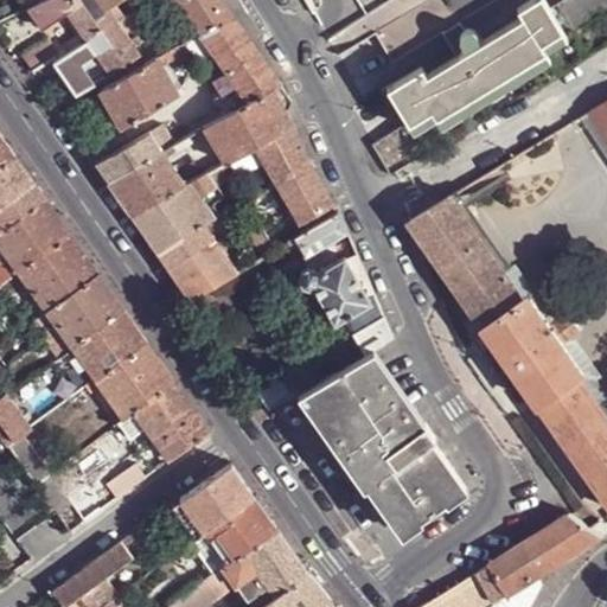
[(40,0),(26,7),(40,27),(69,14),(59,0),(40,0)]
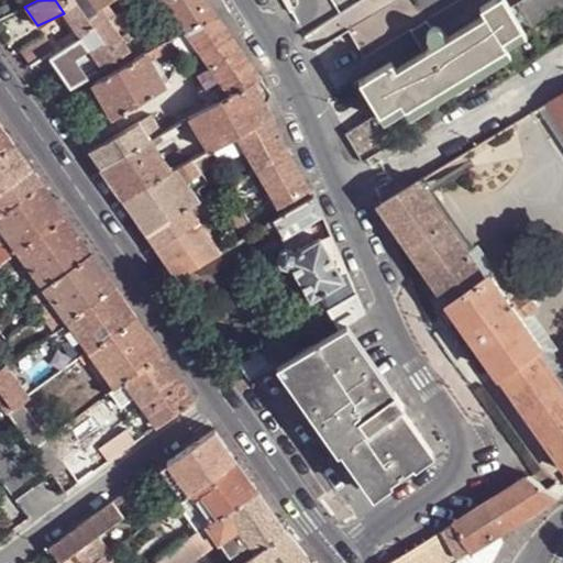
[(55,0),(64,13),(80,35),(106,18),(106,17),(107,15),(102,10),(101,10),(99,8),(94,0),(55,0)]
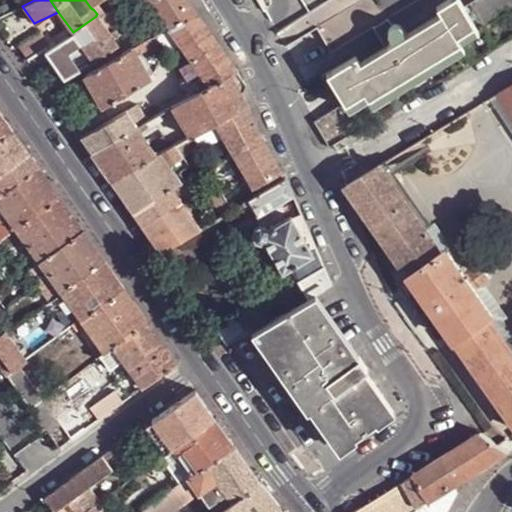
[(195,13),(185,0),(150,0),(170,28),(170,27),(195,13)]
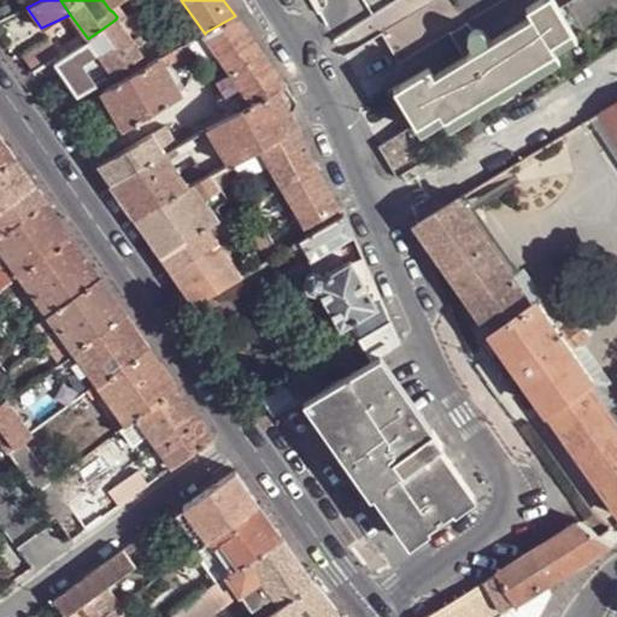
[(441,0),(377,40),(394,68),(475,18),(505,0),(441,0)]
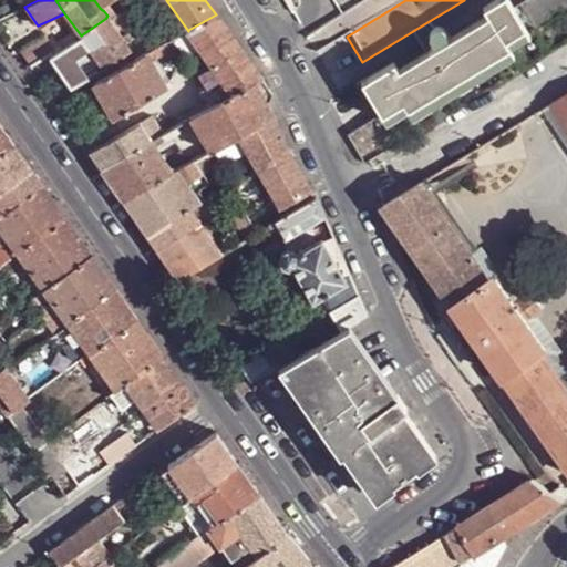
[(511,11),(504,0),(493,0),(451,26),(456,35),(449,39),(436,17),(411,32),(424,54),(428,61),(511,11)]
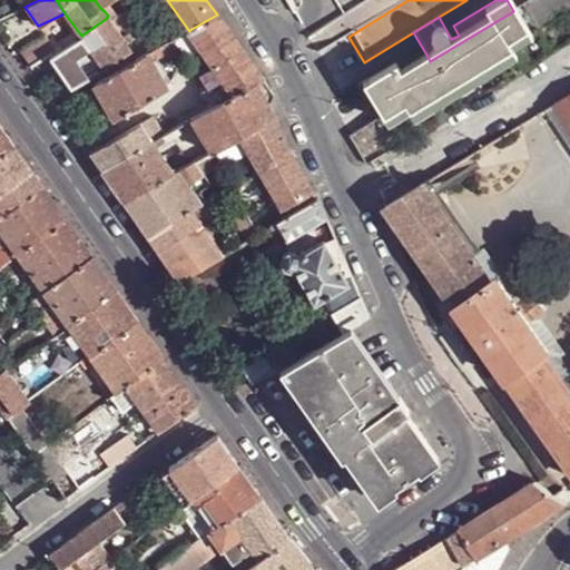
[(569,0),(532,0),(513,11),(528,32),(530,38),(569,12),(569,0)]
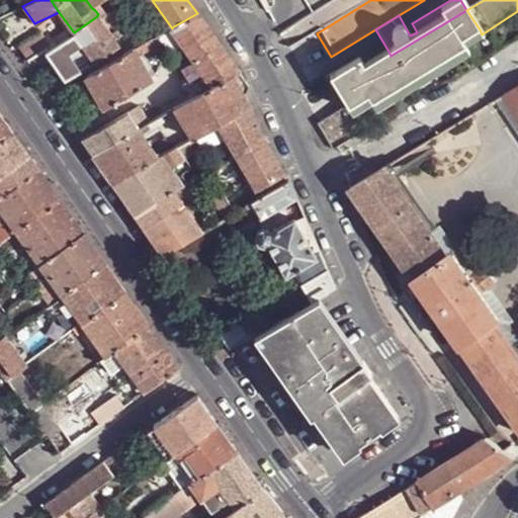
[(103,10),(99,5),(94,9),(98,14),(103,10)]
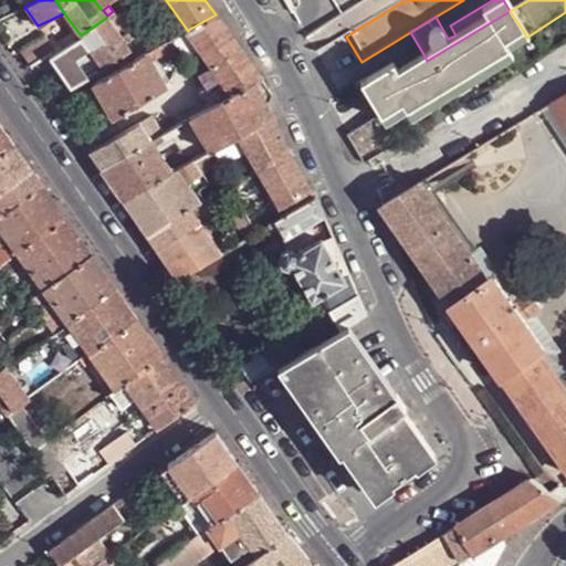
[(398,106),(404,113),(504,52),(501,44),(524,32),(510,11),(427,61),(397,79),(394,72),(389,66),(356,85),(377,118),(398,106)]
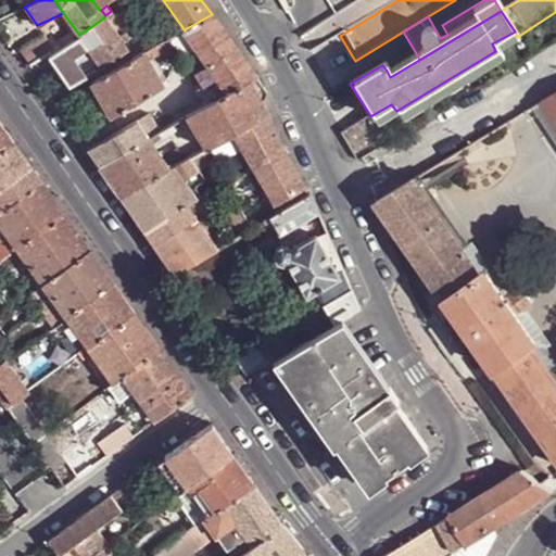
[(212,14),(185,29),(207,62),(228,92),(255,77),(212,14)]
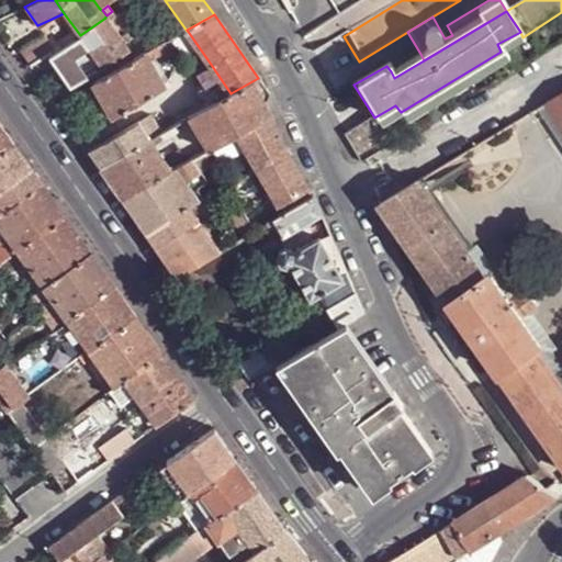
[(80,35),(102,68),(127,51),(127,49),(123,43),(124,43),(120,36),(117,36),(105,18),(80,35)]
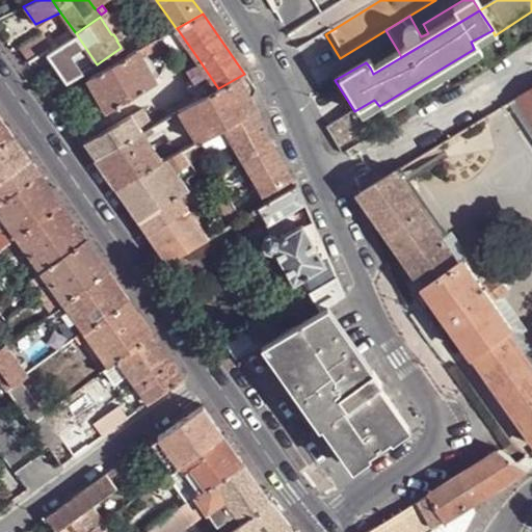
[(123,36),(118,30),(113,34),(117,41),(122,37),(123,36)]
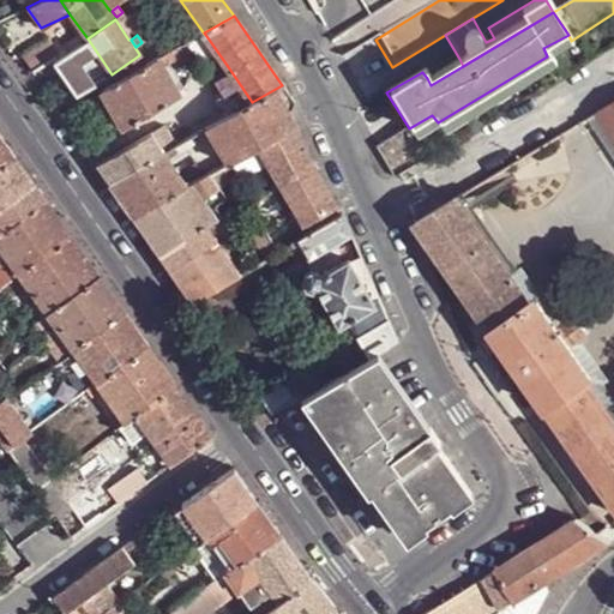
[(543,48),(547,56),(571,41),(569,35),(543,48)]
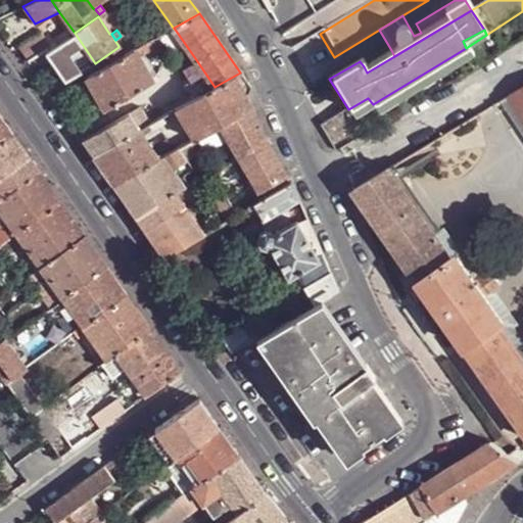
[(18,47),(27,61),(37,54),(50,47),(42,33),(18,47)]
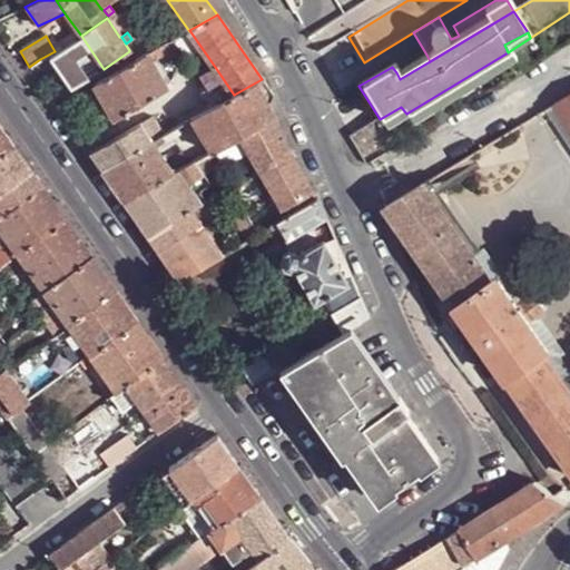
[(81,36),(71,41),(82,57),(96,76),(105,69),(104,69),(81,36)]
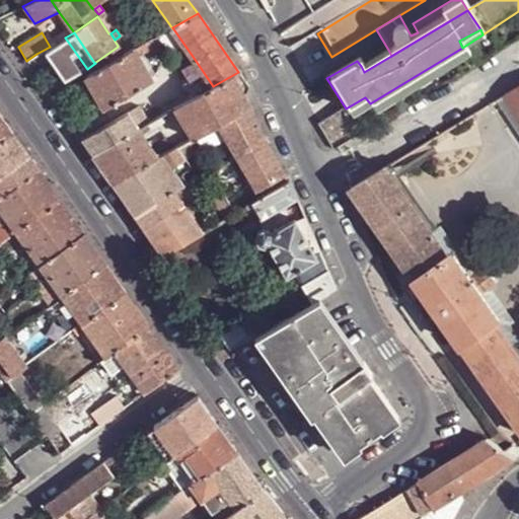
[(138,57),(163,42),(160,34),(134,50),(138,57)]
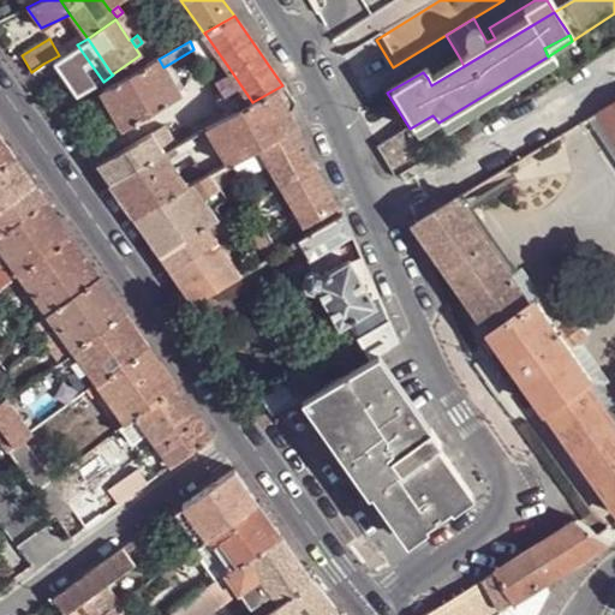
[(145,51),(141,43),(136,47),(135,47),(139,54),(145,51)]
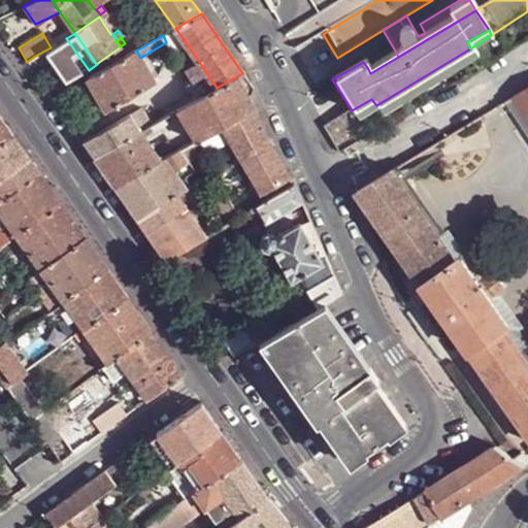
[(51,47),(37,55),(60,88),(89,70),(66,38),(51,47)]
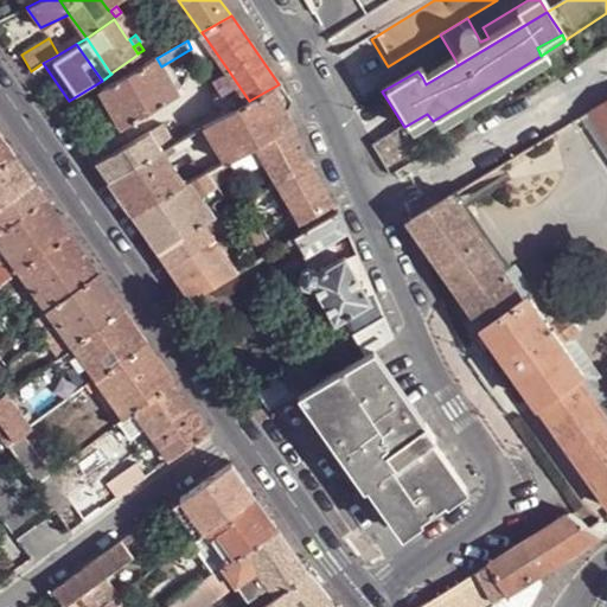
[(433,121),(436,128),(544,63),(541,56),(433,121)]
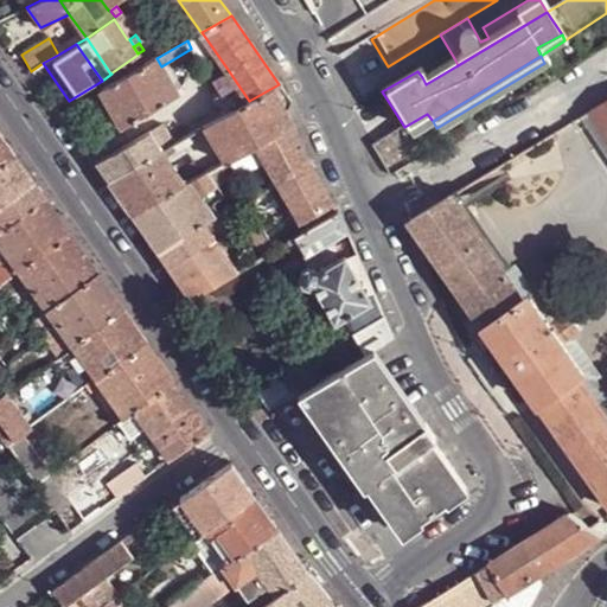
[(179,95),(161,66),(157,58),(101,90),(122,128),(179,95)]
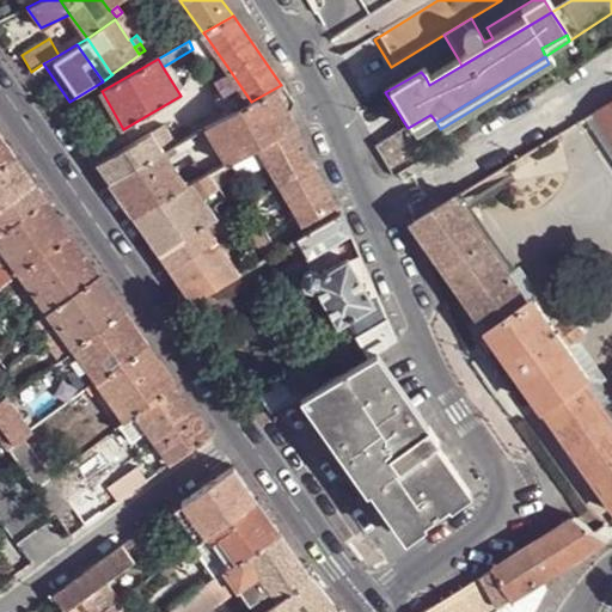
[(458,59),(426,78),(429,85),(461,66),(458,59)]
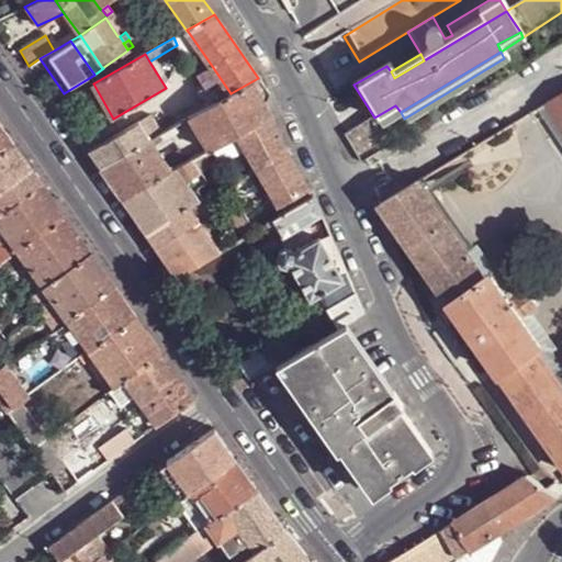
[(204,90),(231,93),(210,63),(194,72),(204,90)]
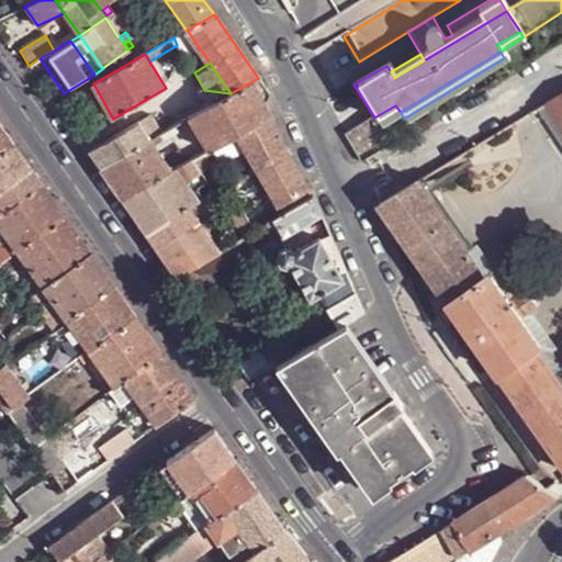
[(263,102),(268,100),(269,98),(268,92),(258,78),(231,93),(190,117),(197,128),(211,150),(239,134),(270,115),(263,102)]
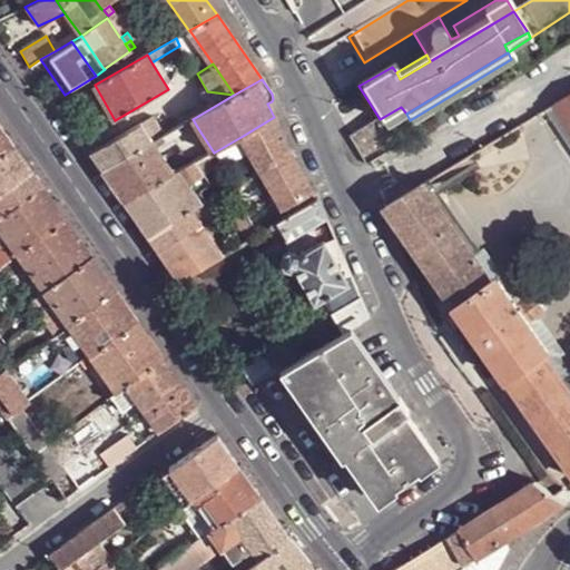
[(373,124),(380,119),(359,86),(353,89),(373,124)]
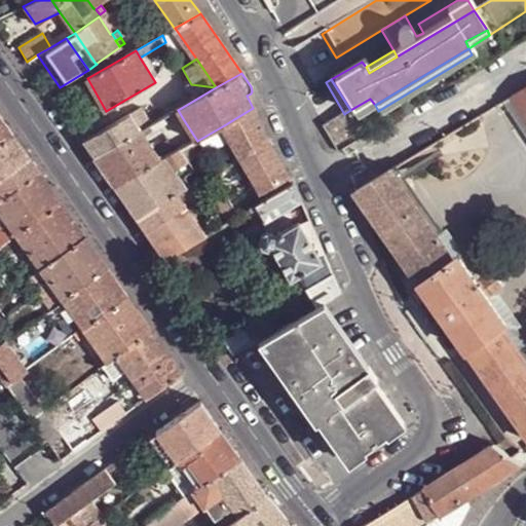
[(216,87),(191,84),(159,103),(166,116),(178,110),(216,87)]
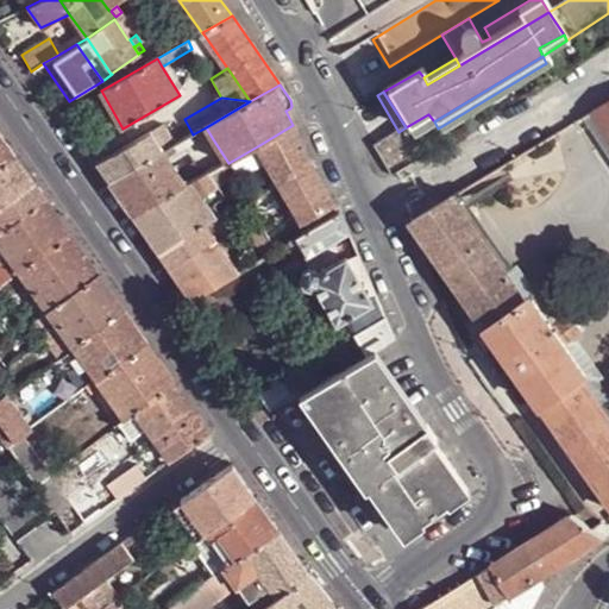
[(608,106),(598,114),(608,130),(608,106)]
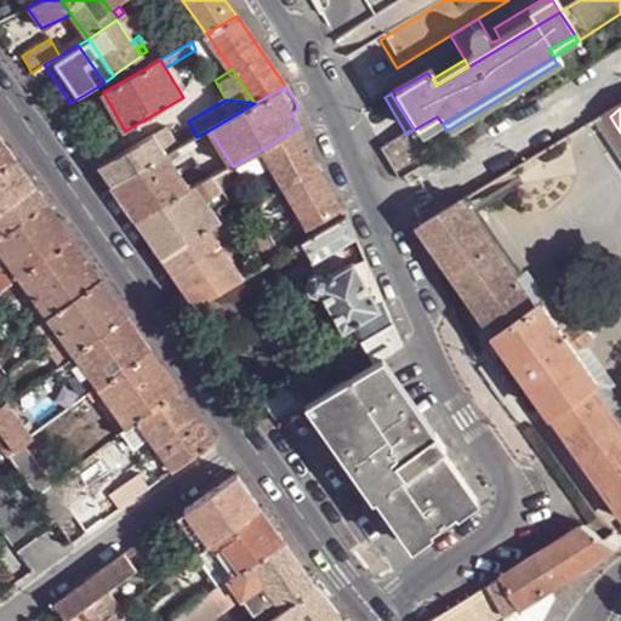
[(161,134),(171,152),(186,143),(189,141),(180,124),(161,134)]
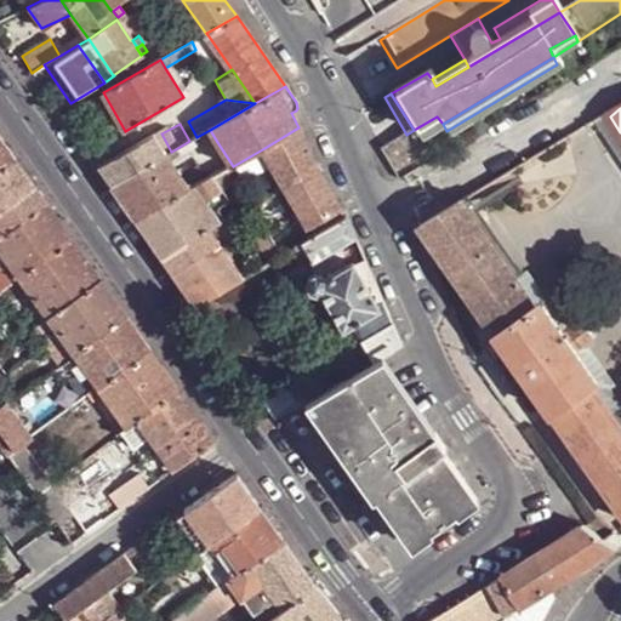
[(298,127),(265,148),(309,228),(341,210),(315,165),(319,163),(298,127)]
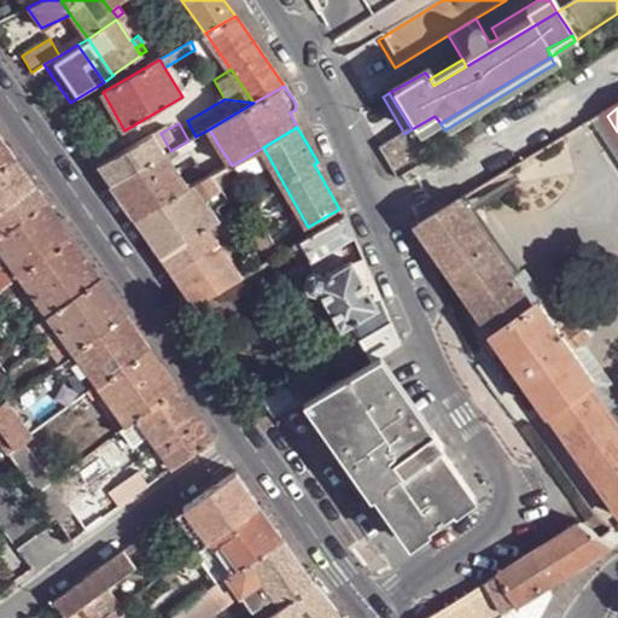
[(185,143),(191,156),(216,141),(209,129),(196,136),(188,140),(185,143)]
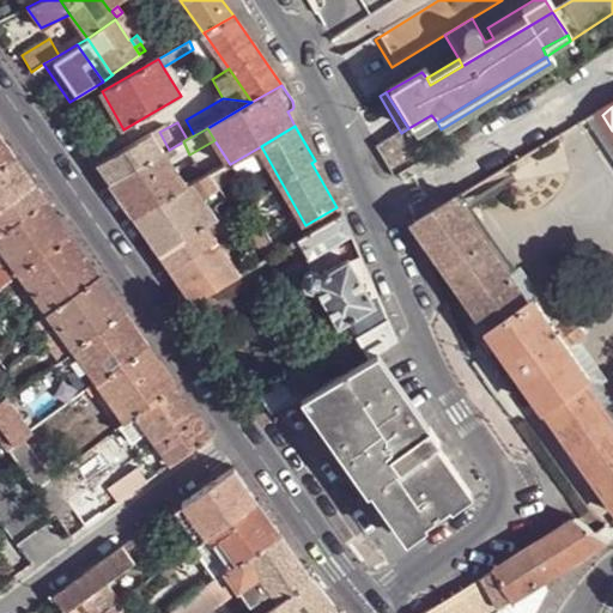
[(0,168),(17,157),(0,133),(0,168)]
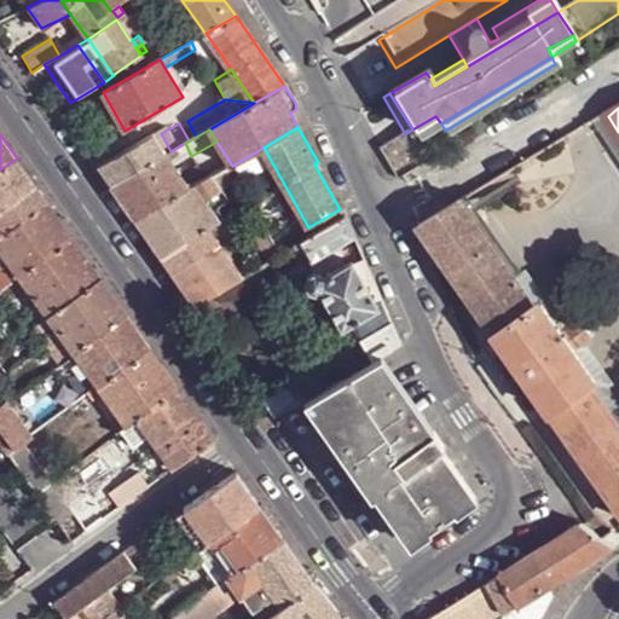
[(97,166),(111,185),(166,152),(152,134),(97,166)]
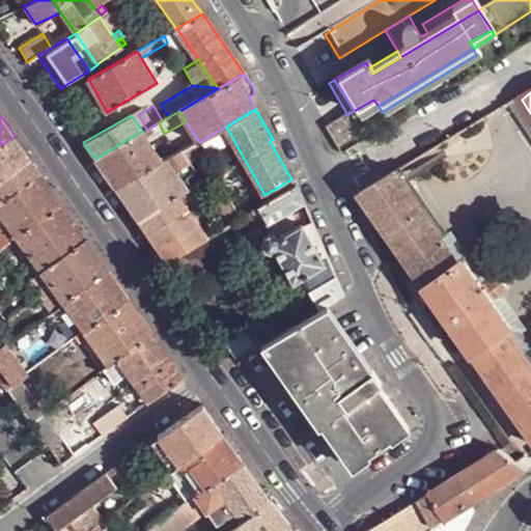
[(95,159),(116,189),(164,162),(142,131),(95,159)]
